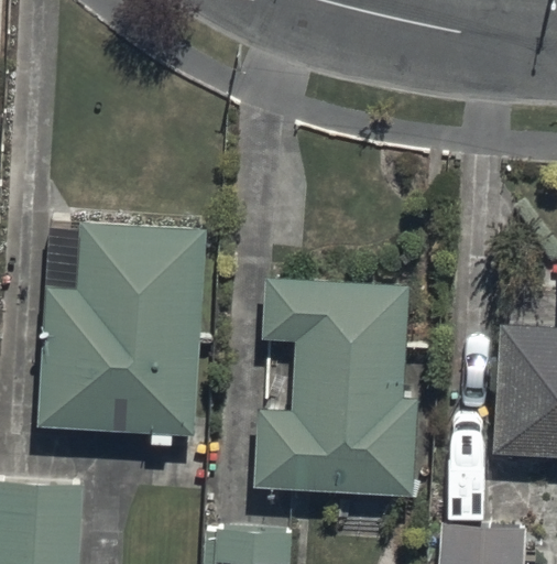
[(194,436),(205,228),(50,220),(40,429),(194,436)]
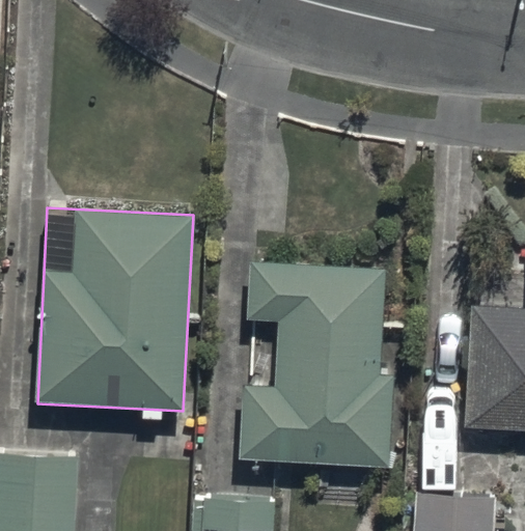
[(386,268),(250,259),(247,318),(277,320),(273,387),(244,385),(240,459),(388,468),(393,375),(380,375),(386,268)]
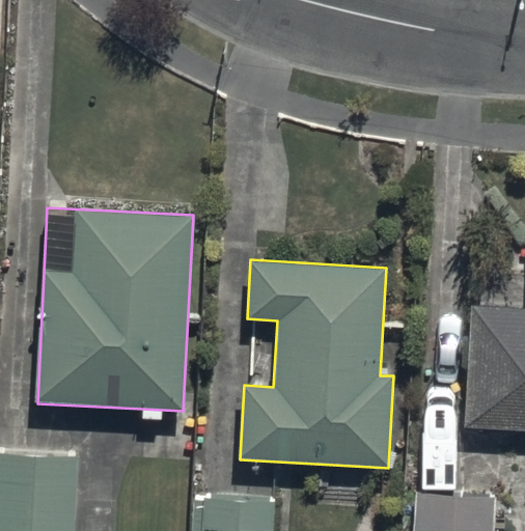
[(524,311),(474,310),(470,426),(524,427),(524,311)]
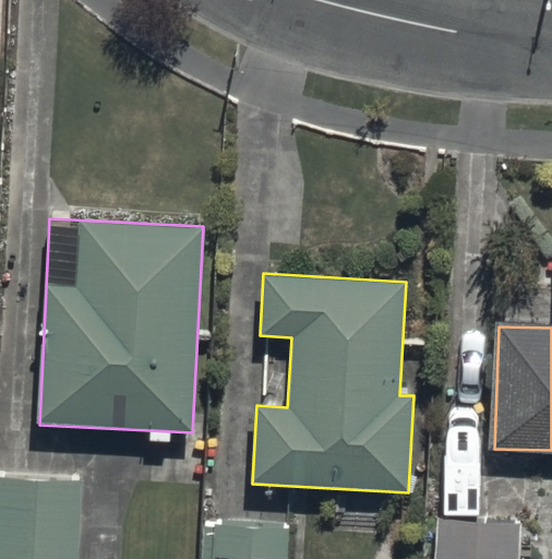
[(0,558),(73,558),(79,484),(0,478),(0,558)]
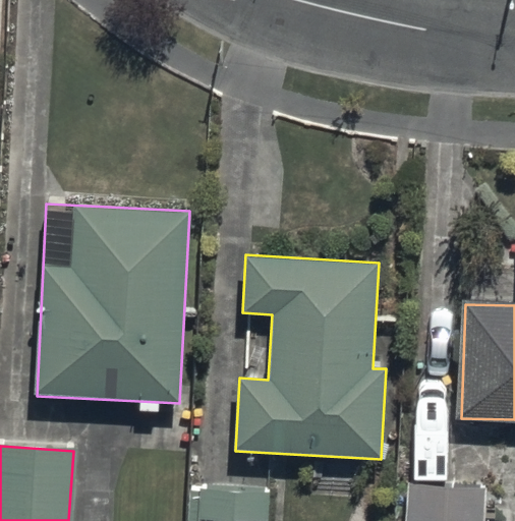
[(480,520),(482,485),(404,482),(402,520),(480,520)]
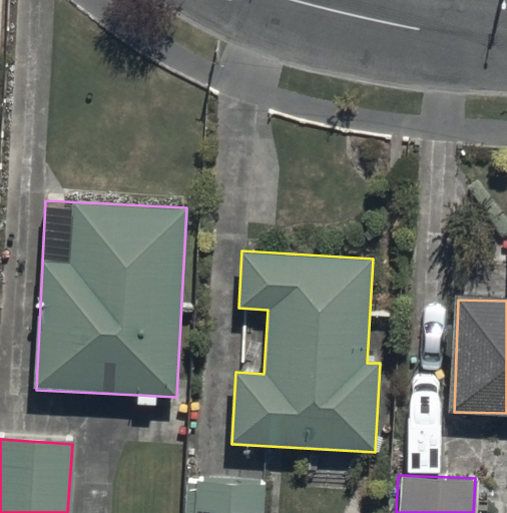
[(260,512),(261,485),(179,482),(178,512),(260,512)]
